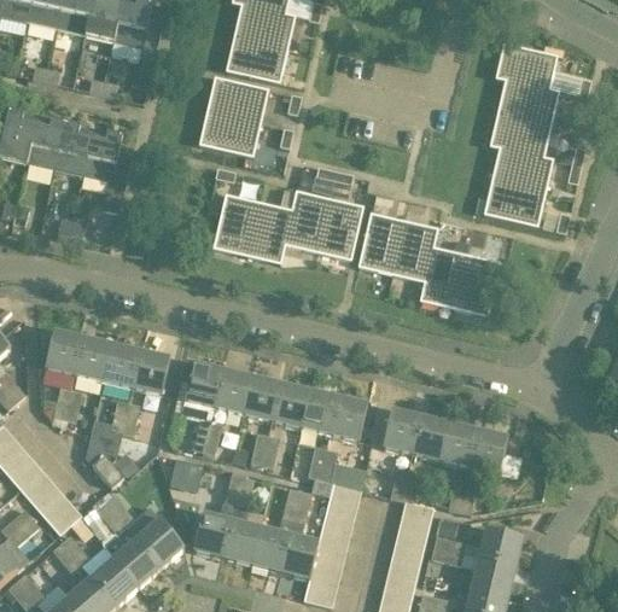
[(0,0),(0,17),(27,23),(31,0),(0,0)]
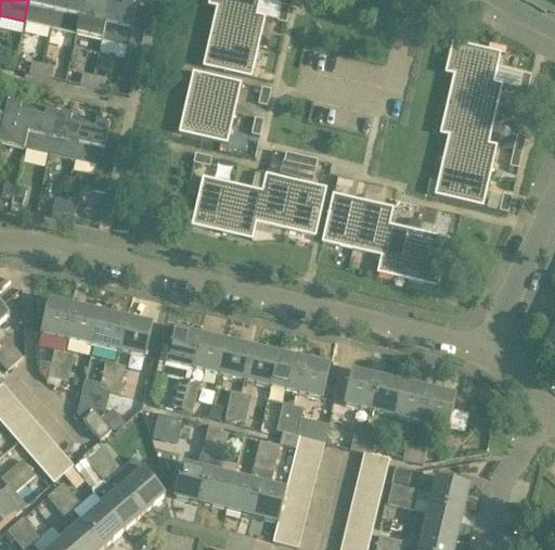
[(28,0),(24,21),(50,27),(55,0),(28,0)]
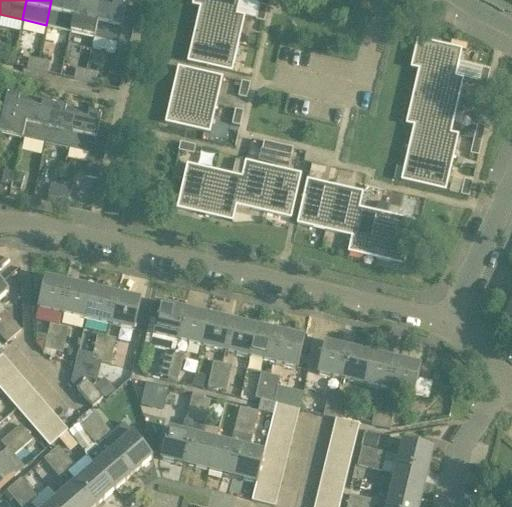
[(51,0),(46,25),(70,30),(76,0),(51,0)]
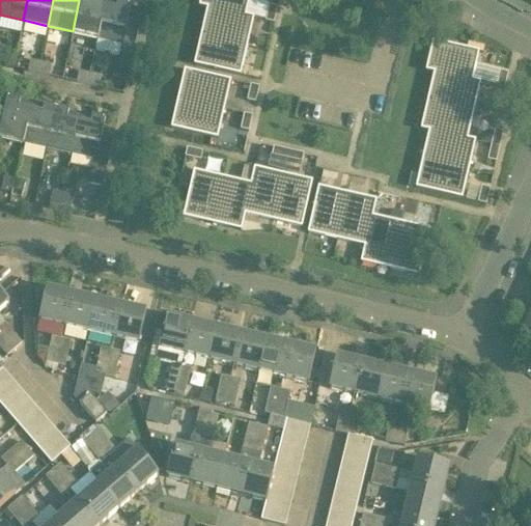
[(79,0),(73,31),(96,36),(105,0),(79,0)]
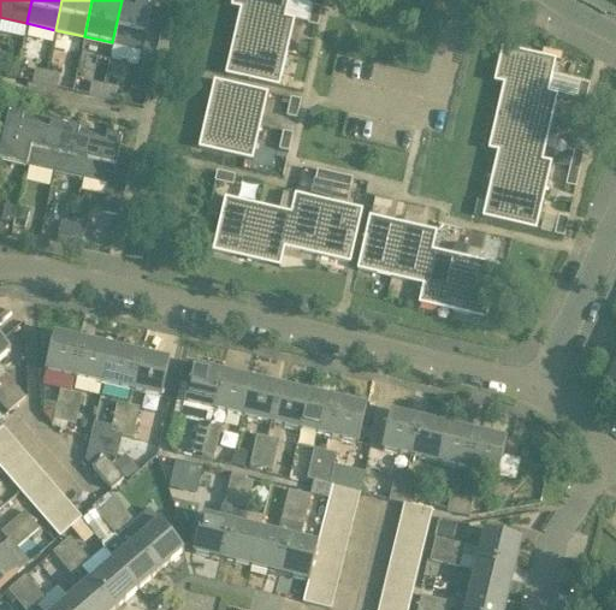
[(152,3),(142,0),(122,0),(112,42),(141,49),(140,58),(153,60),(159,33),(146,29),(152,3)]
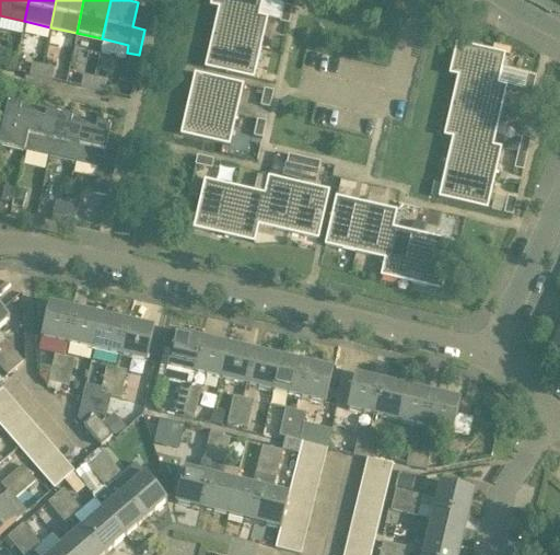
[(258,14),(259,13),(261,0),(210,0),(210,4),(219,7),(220,6),(258,14)]
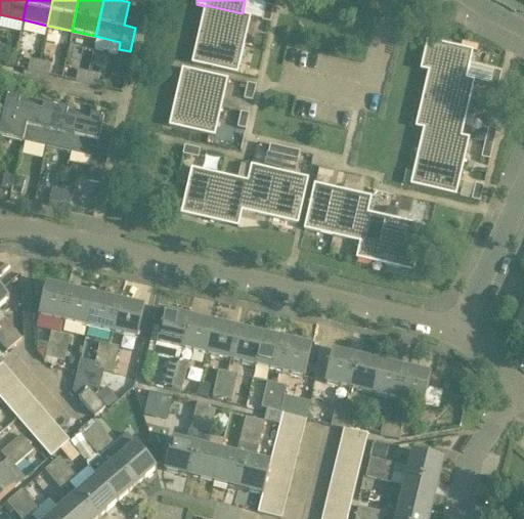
[(272,4),(265,2),(261,16),(269,18),(272,4)]
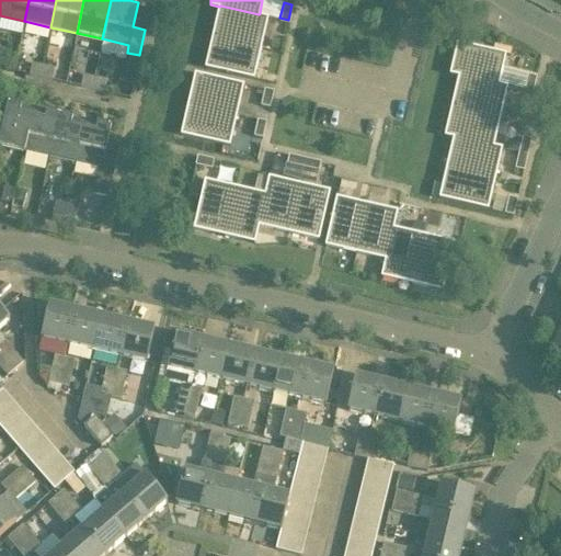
[(219,7),(213,34),(262,46),(268,15),(260,13),(259,14),(220,6),(219,7)]
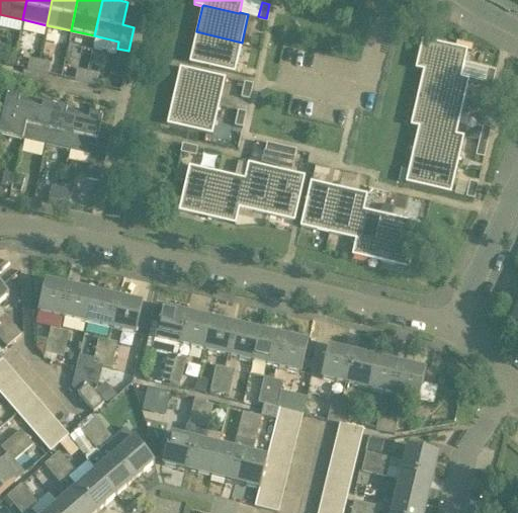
[(235,70),(242,43),(196,31),(190,60),(235,70)]
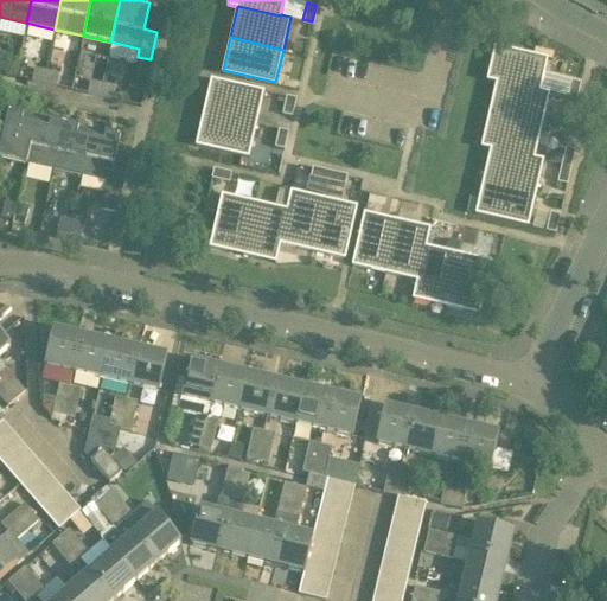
[(486,77),(496,80),(537,89),(545,56),(493,44),(486,77)]
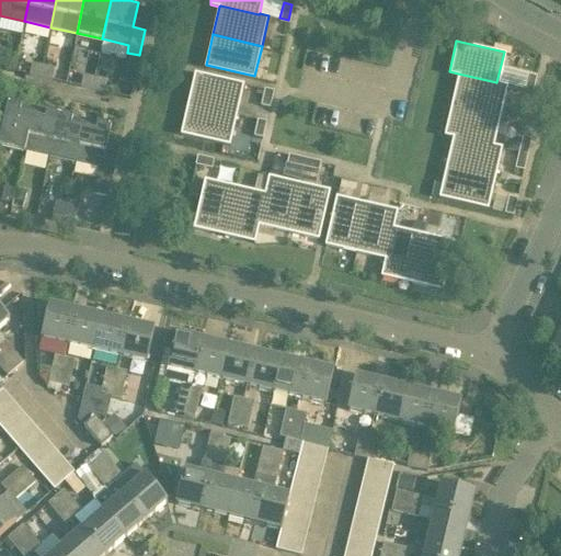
[(29,72),(41,75),(43,63),(31,60),(29,72)]
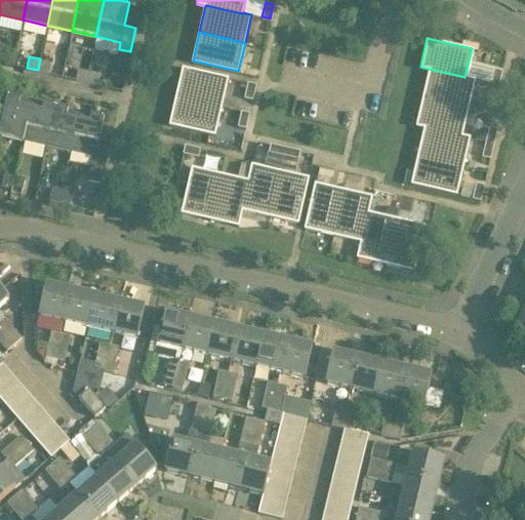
[(50,61),(40,58),(38,70),(48,72),(50,61)]
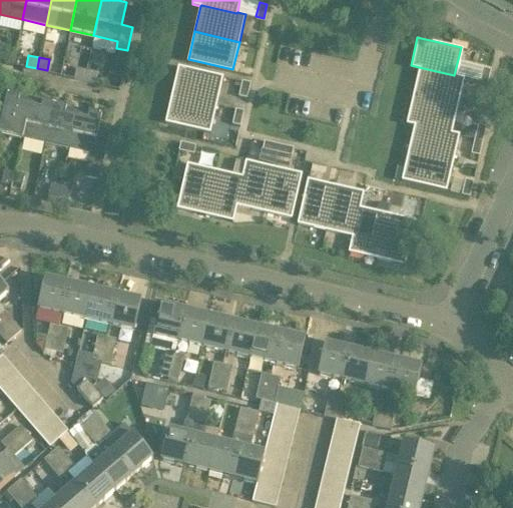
[(177,65),(171,93),(215,103),(222,75),(177,65)]
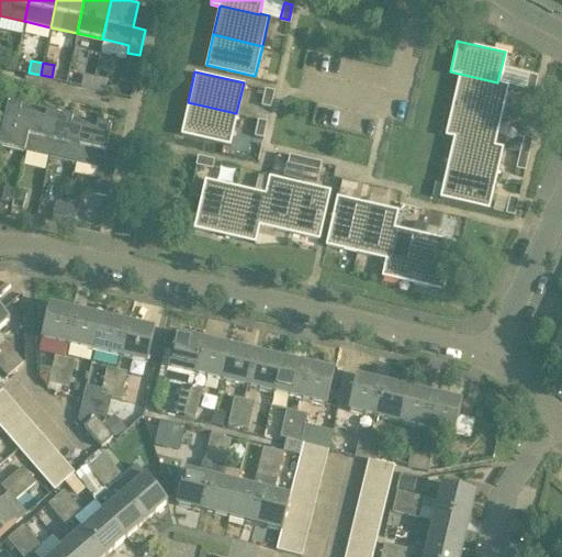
[(80,84),(91,87),(94,75),(82,73),(80,84)]
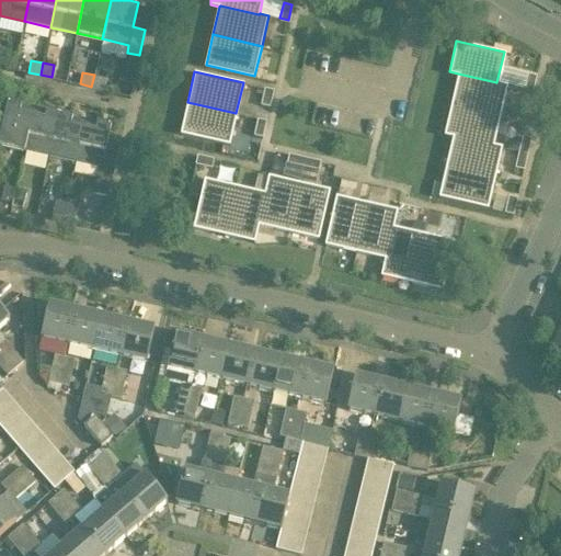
[(506,84),(496,82),(458,74),(450,103),(500,115),(506,84)]
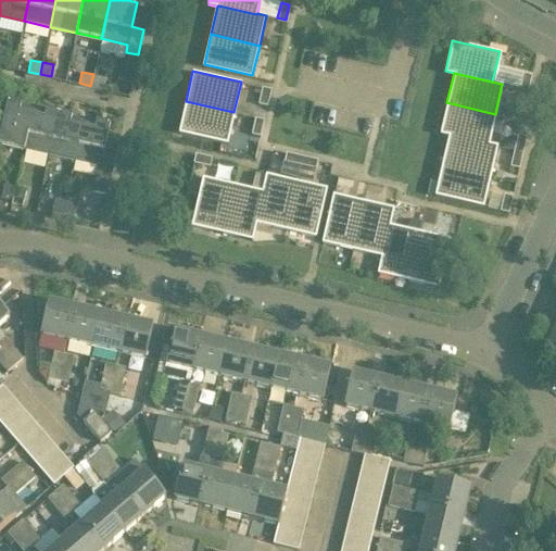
[(522,73),(519,88),(528,90),(531,75),(522,73)]
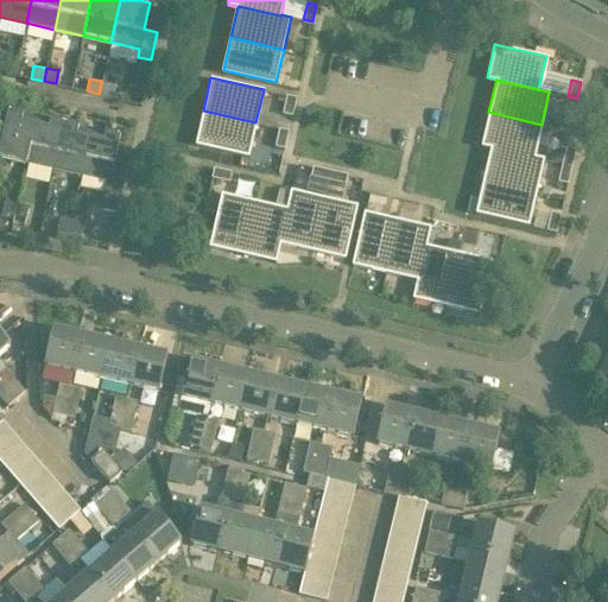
[(114,83),(102,81),(99,94),(112,96),(114,83)]
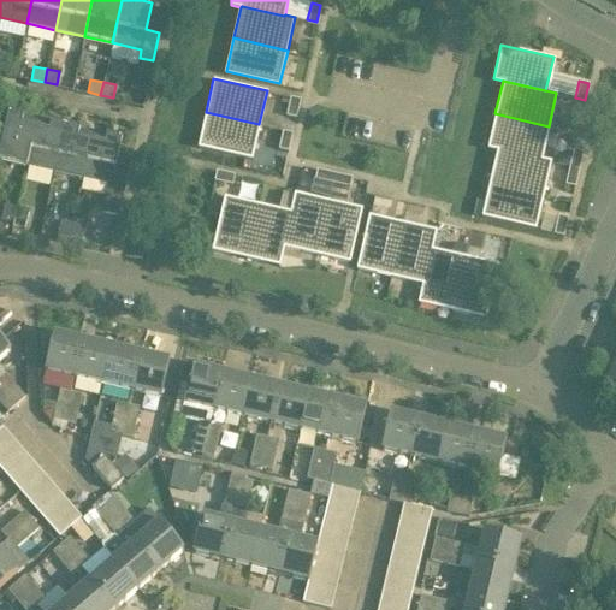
[(290,95),(286,112),(296,114),(300,98),(290,95)]
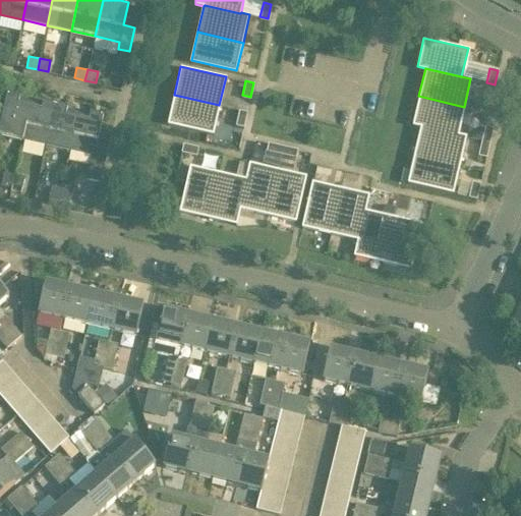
[(0,121),(0,135),(22,140),(32,101),(6,95),(0,121)]
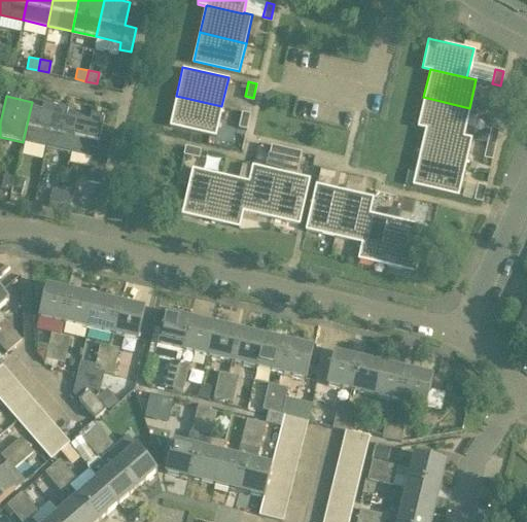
[(215,135),(221,106),(176,96),(169,125),(215,135)]
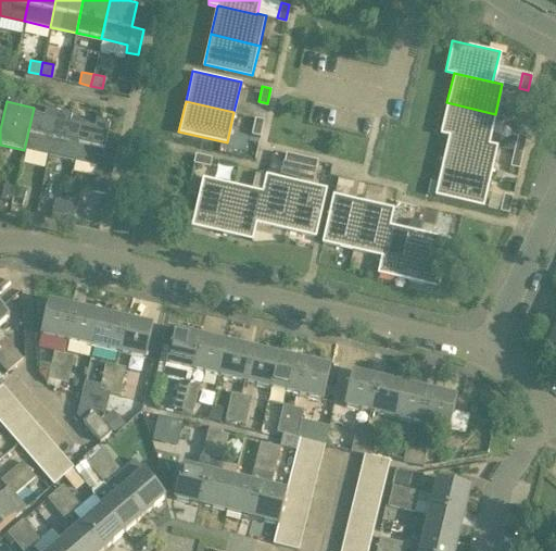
[(516,101),(513,117),(520,119),(525,103),(516,101)]
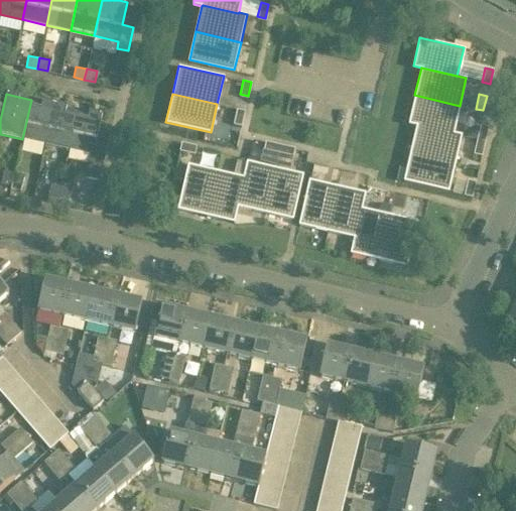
[(410,123),(416,124),(454,133),(460,106),(414,95),(408,123),(410,123)]
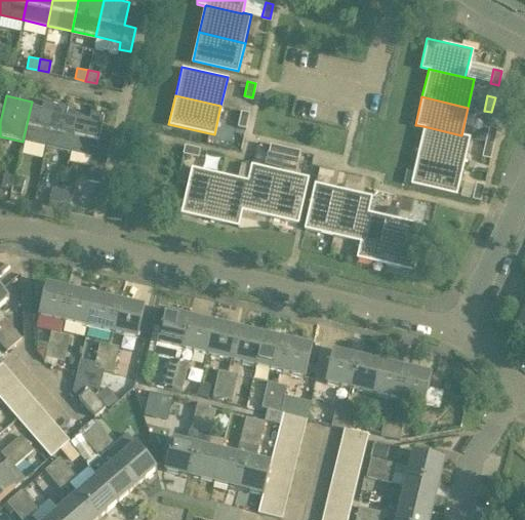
[(46,147),(54,107),(32,102),(23,142),(46,147)]
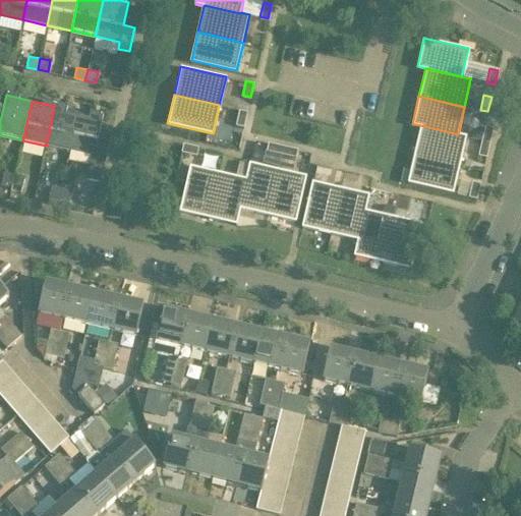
[(70,152),(78,111),(54,106),(46,146),(70,152)]
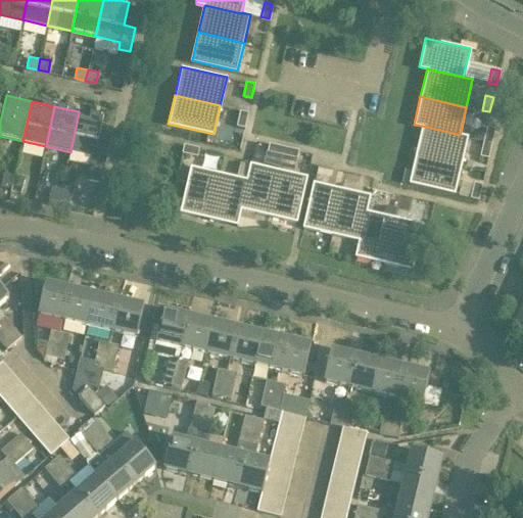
[(247,111),(239,109),(236,124),(244,126),(247,111)]
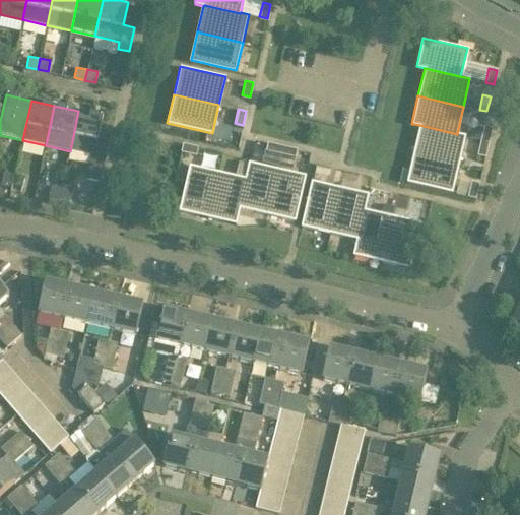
[(70,151),(89,155),(84,177),(100,181),(110,133),(99,130),(102,117),(78,111),(70,151)]
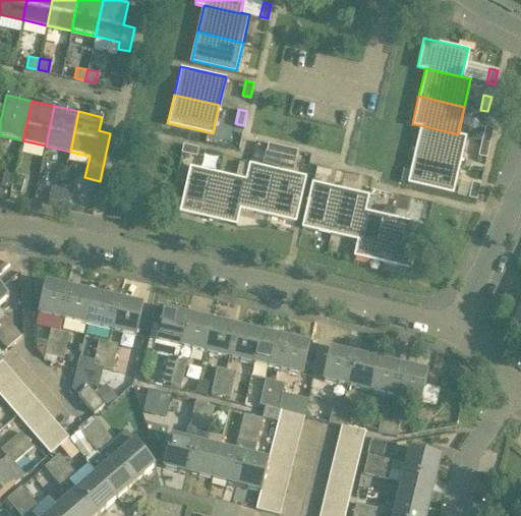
[(484,124),(481,139),(489,140),(493,126),(484,124)]
